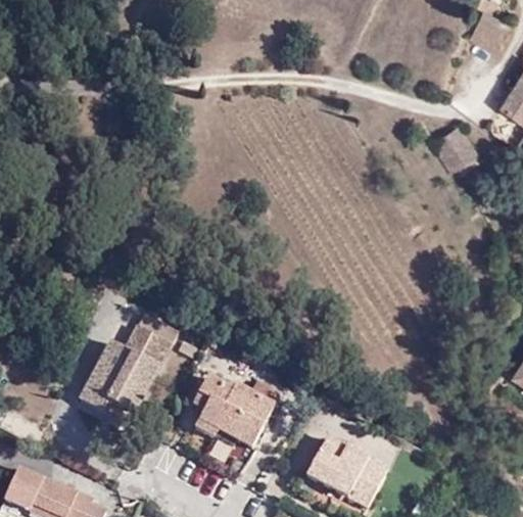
[(513,19),(484,8),(473,32),(502,44),(513,19)]
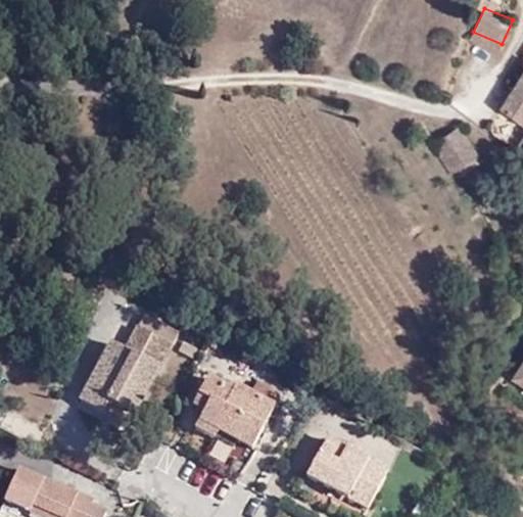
[(522,69),(492,118),(493,128),(517,143),(522,135),(522,69)]
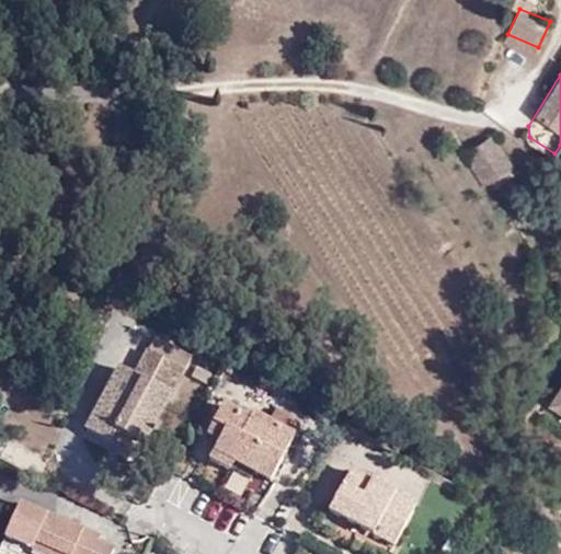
[(466,148),(484,181),(513,162),(493,130),(466,148)]
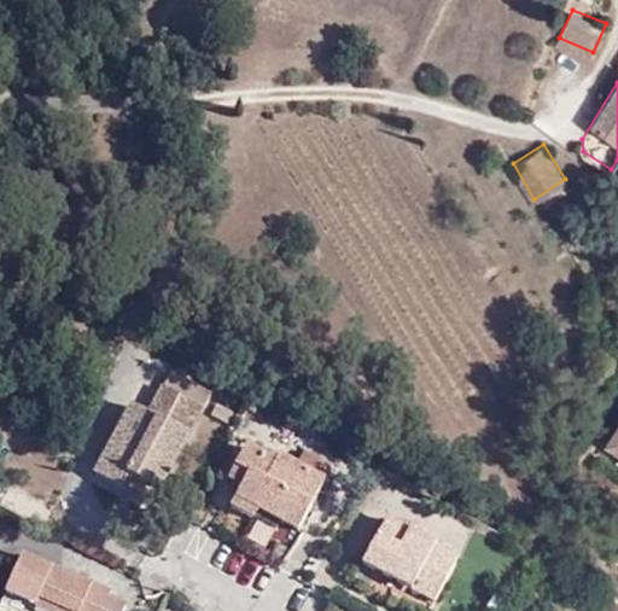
[(95,469),(149,500),(202,406),(161,384),(146,409),(132,402),(95,469)]
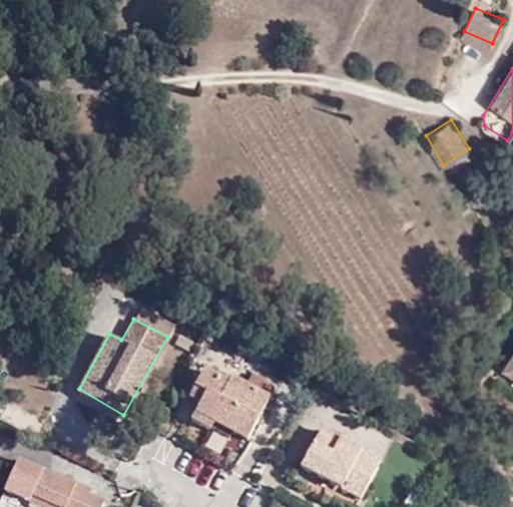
[(512,343),(502,360),(512,367),(512,343)]
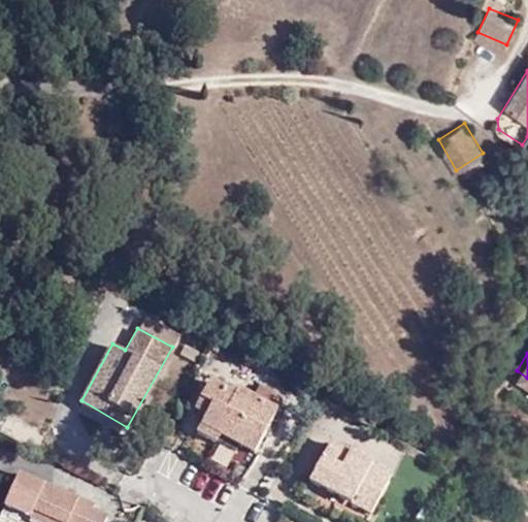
[(209,379),(199,398),(209,404),(205,413),(200,422),(240,444),(256,451),(284,395),(259,384),(253,394),(223,379),(220,384),(209,379)]
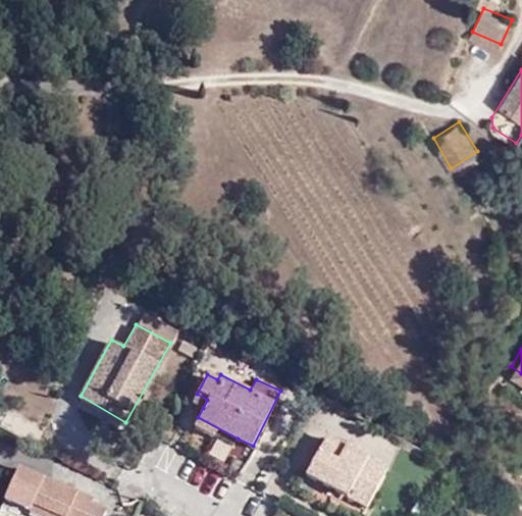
[(207,400),(197,394),(193,403),(203,408),(207,400)]
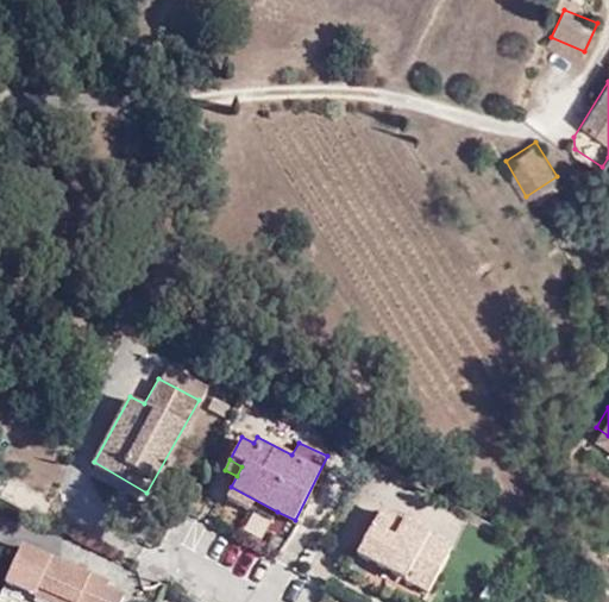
[(272,520),(277,512),(231,487),(226,496),(272,520)]
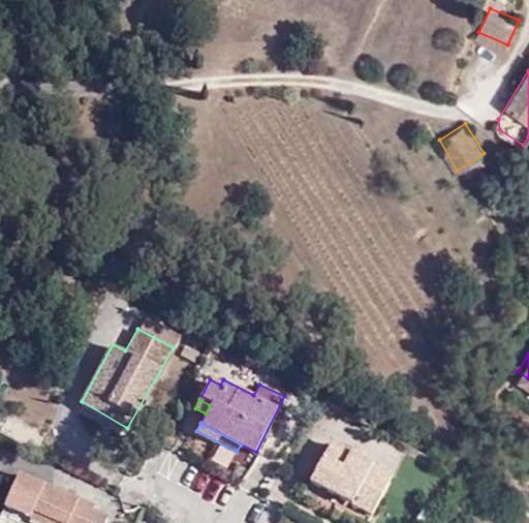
[(310,479),(371,512),(392,472),(333,440),(310,479)]
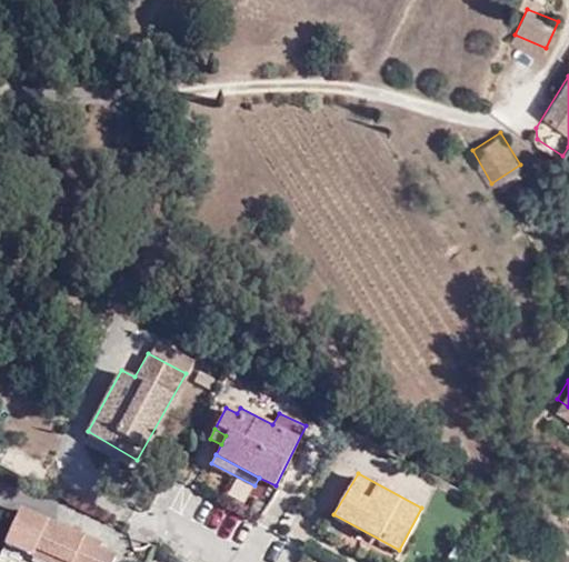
[(48,519),(35,547),(69,561),(111,561),(116,552),(99,544),(100,541),(48,519)]
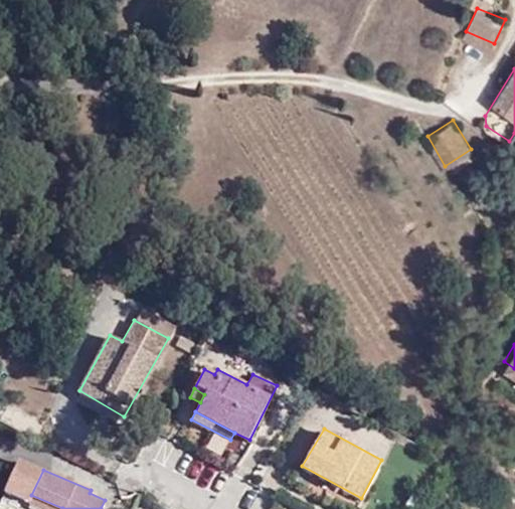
[(514,508),(514,489),(513,489),(502,508),(514,508)]
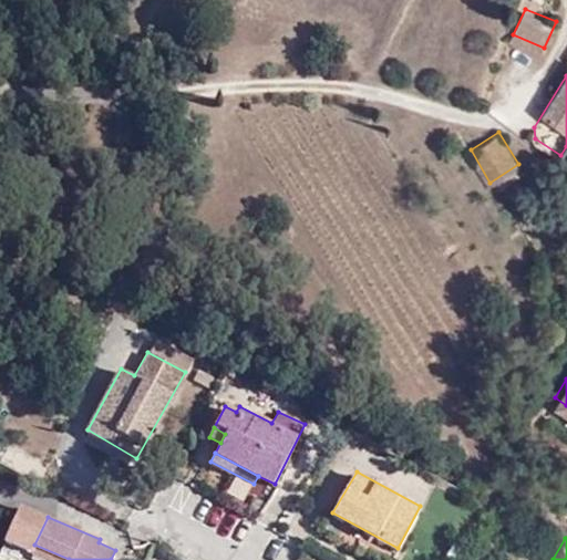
[(69,559),(34,545),(28,559),(69,559)]
